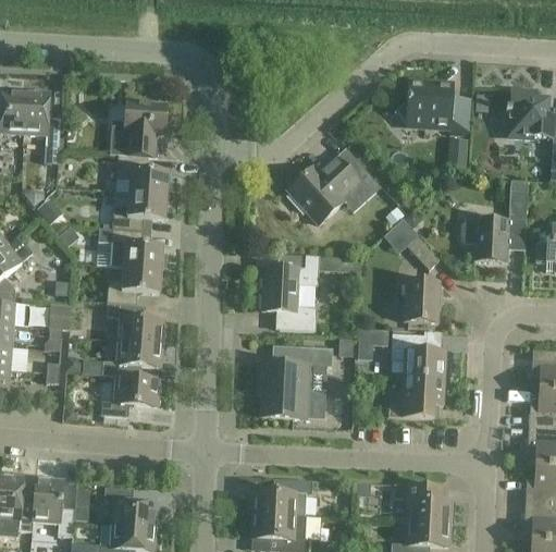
[(406,123),(424,124),(451,126),(449,134),(469,135),(471,98),(454,97),(454,85),(437,84),(435,87),(428,86),(428,84),(408,82),(407,98),(406,100),(407,101),(395,111),(382,111),(382,112),(394,113),(395,113),(397,112),(406,121),(406,123)]
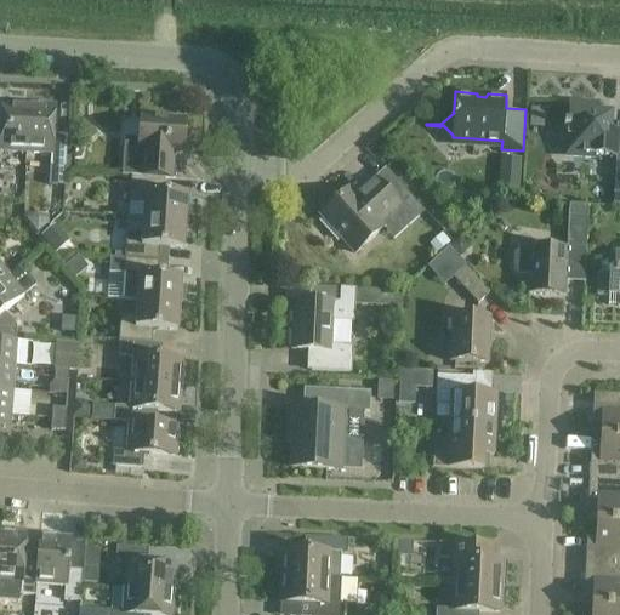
[(619,121),(618,127),(612,127),(612,110),(595,109),(596,100),(570,98),(569,120),(564,120),(564,125),(567,125),(566,152),(596,154),(596,152),(616,153),(616,159),(619,159),(619,121)]
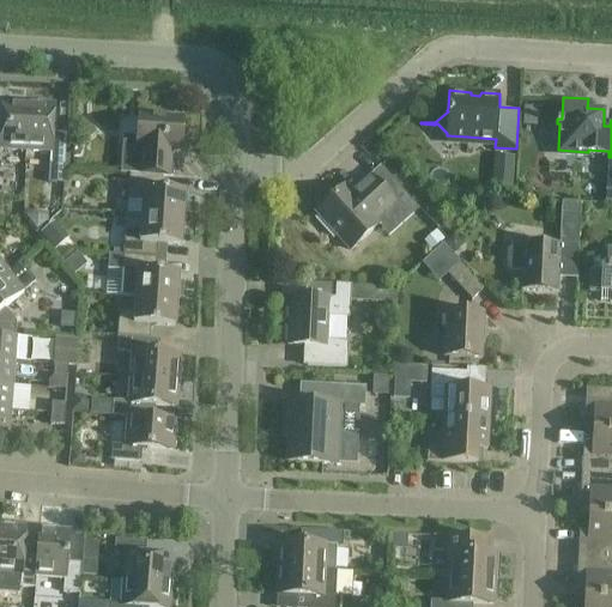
[(0,126),(0,157),(1,157),(2,145),(26,146),(30,99),(4,98),(1,126),(0,126)]
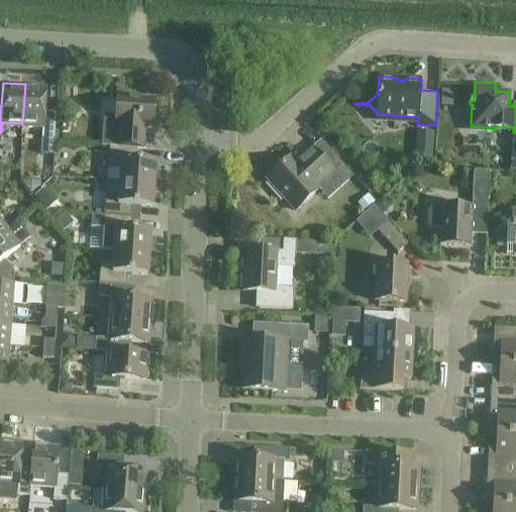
[(25,84),(22,123),(43,125),(42,134),(56,135),(57,109),(45,109),(46,85),(25,84)]
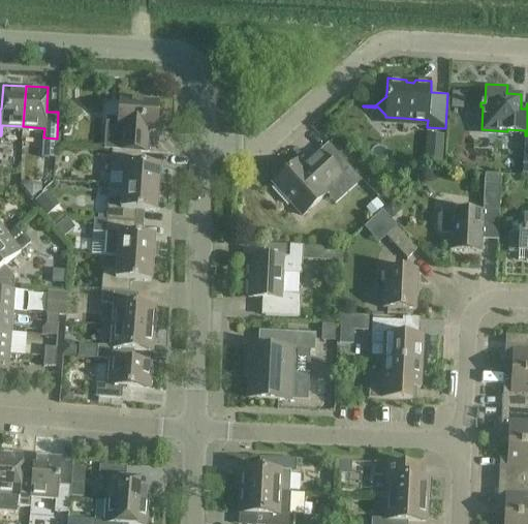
[(453,90),(452,105),(464,105),(464,90),(453,90)]
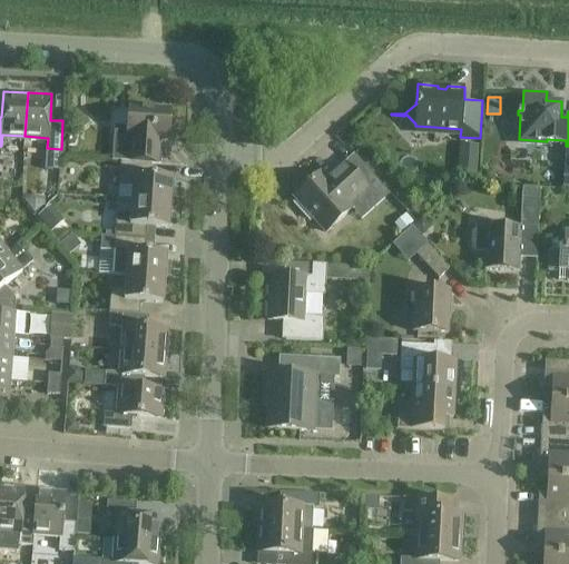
[(113,157),(153,160),(160,161),(162,138),(169,138),(172,106),(129,102),(128,124),(115,122),(113,157)]
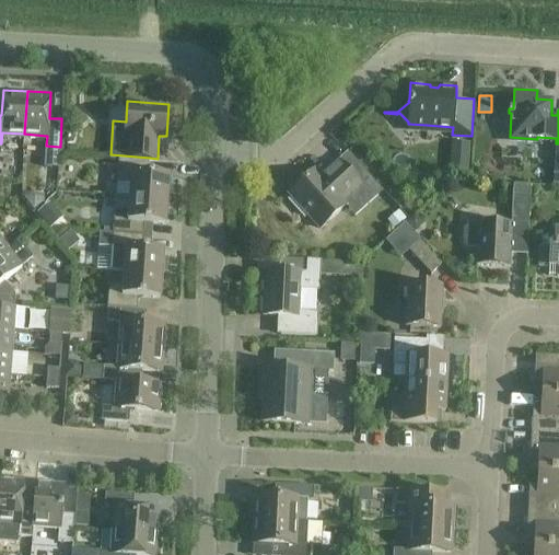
[(66,130),(63,136),(68,141),(74,140),(77,134),(72,128),(66,130)]
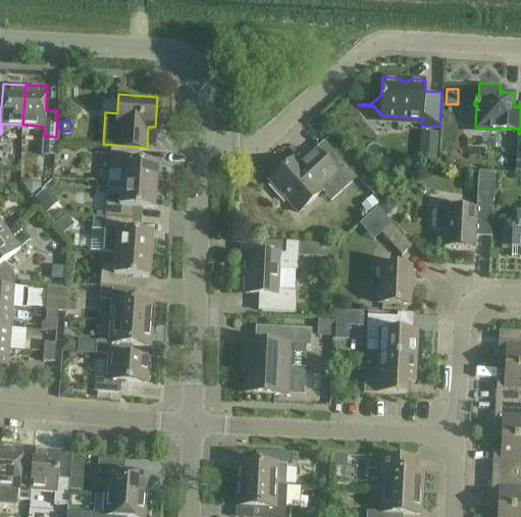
[(421,131),(420,145),(437,147),(438,132),(421,131)]
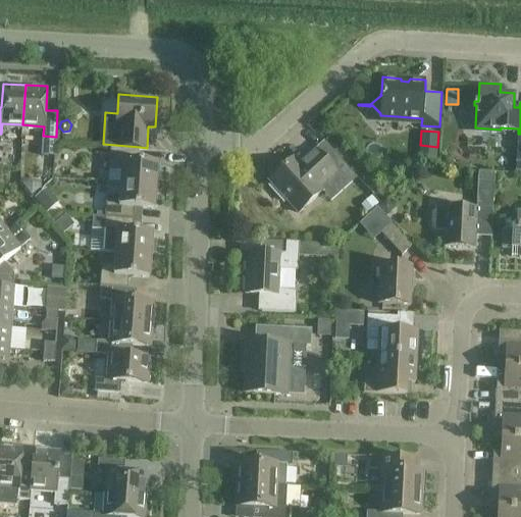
[(270,176),(300,210),(324,188),(332,198),(358,175),(325,140),(301,162),(294,155),(270,176)]
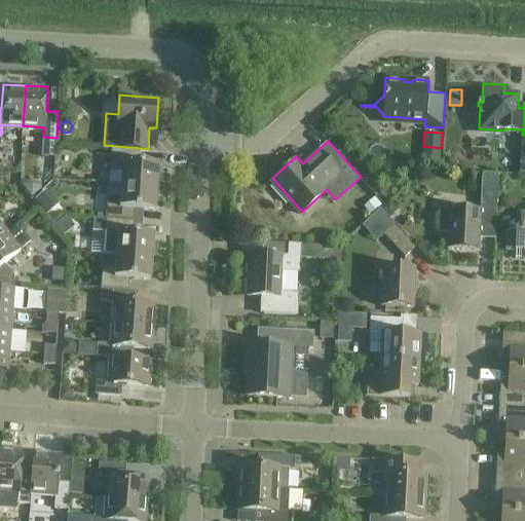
[(141,148),(104,145),(104,146),(98,145),(97,153),(112,154),(110,168),(122,169),(121,182),(158,185),(159,161),(140,160),(141,148)]
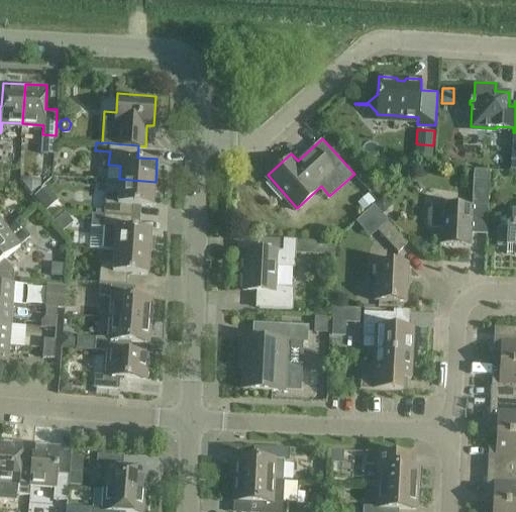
[(489,200),(490,168),(474,167),(473,199),(489,200)]
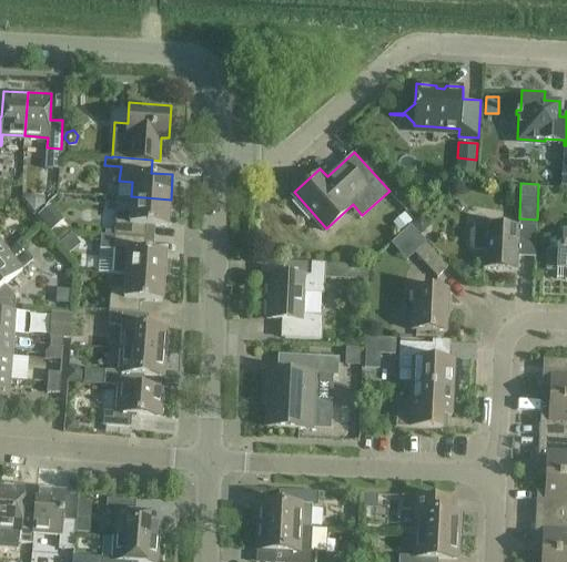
[(37,208),(46,201),(46,193),(24,193),(26,196),(37,208)]
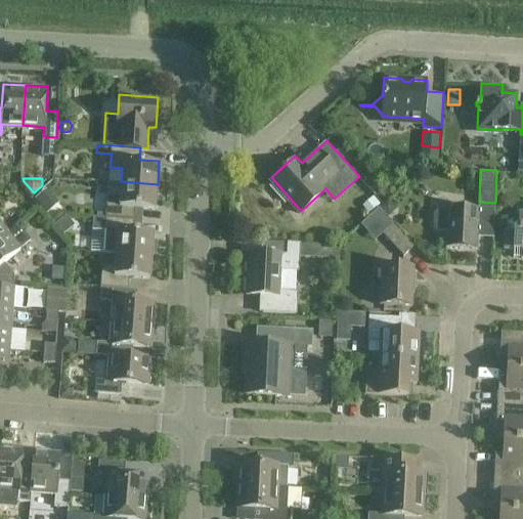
[(107,193),(106,215),(134,217),(135,205),(156,207),(158,184),(121,181),(120,195),(107,193)]
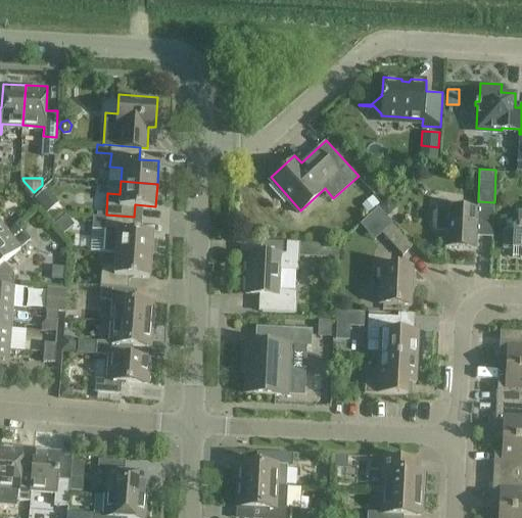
[(95,191),(74,197),(77,209),(98,203),(95,191)]
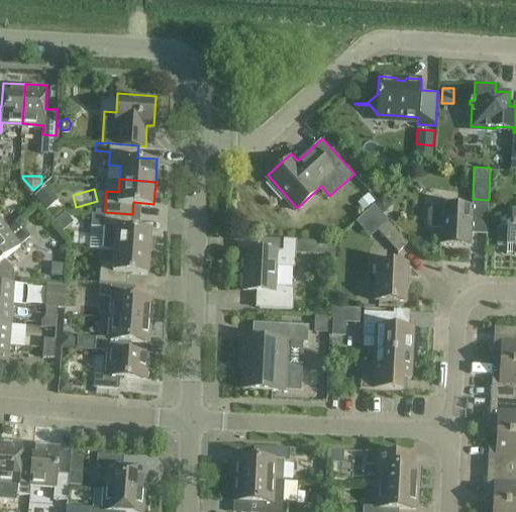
[(471,243),(472,223),(473,203),(442,201),(442,204),(433,204),(429,207),(429,220),(432,224),(441,224),(440,241),(471,243)]
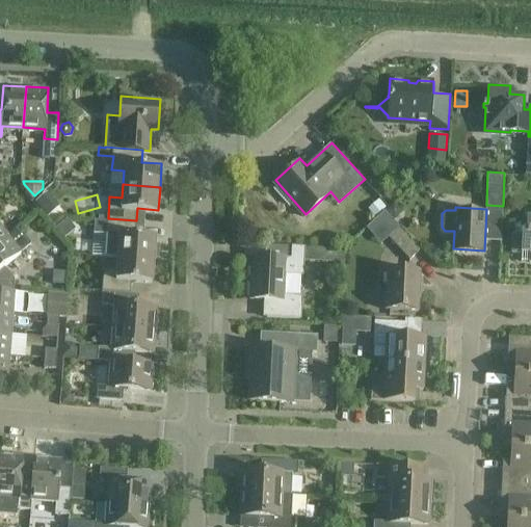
[(389,234),(399,225),(386,209),(375,218),(389,234)]
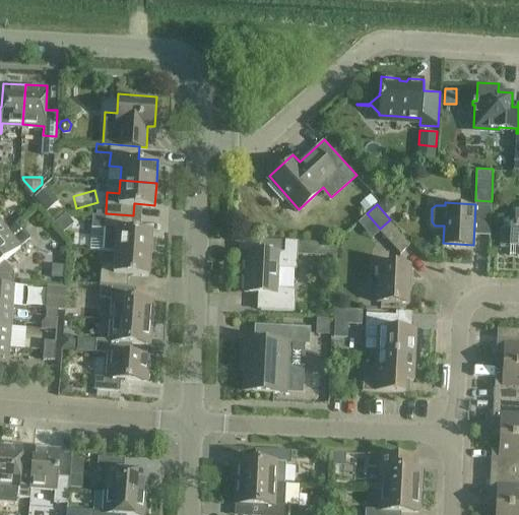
[(518,209),(516,209),(515,227),(502,226),(501,243),(518,244),(518,253),(518,209)]
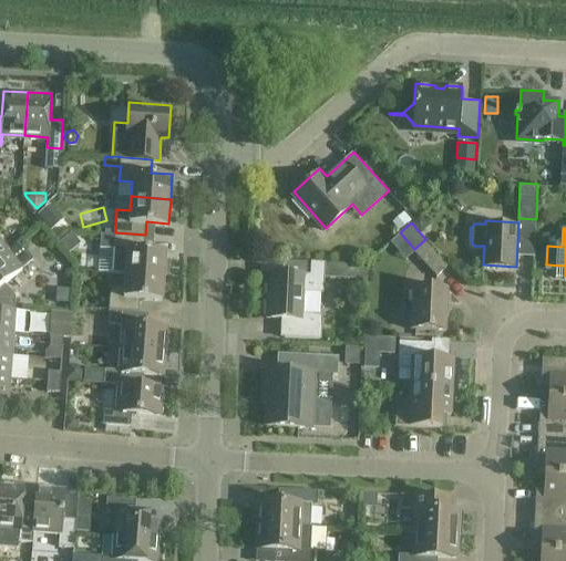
[(145,235),(115,232),(102,231),(101,246),(116,247),(115,249),(102,248),(101,266),(114,267),(114,270),(125,271),(164,273),(166,249),(145,248),(145,235)]
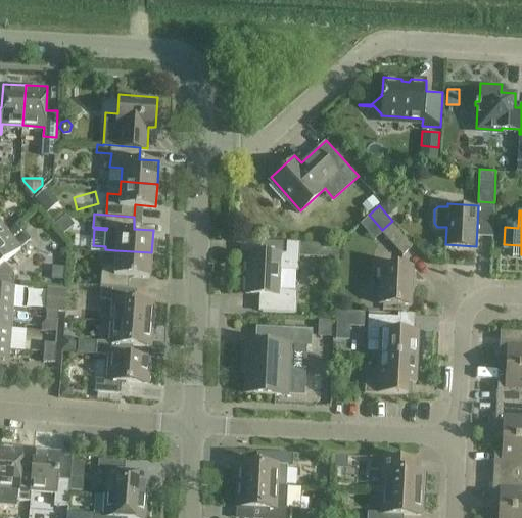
[(0,282),(14,283),(15,272),(5,260),(32,237),(17,221),(8,229),(0,235),(0,282)]
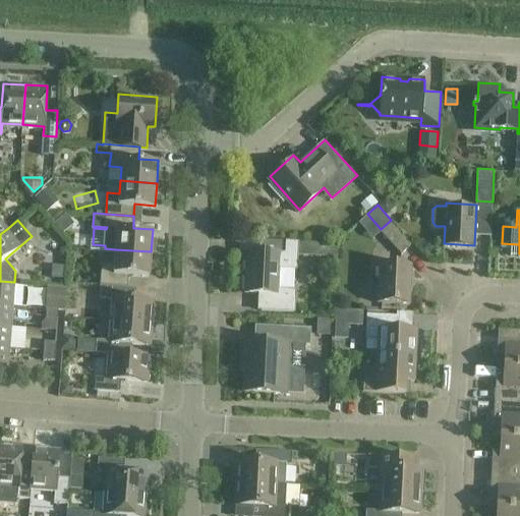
[(402,252),(412,242),(392,220),(381,230),(402,252)]
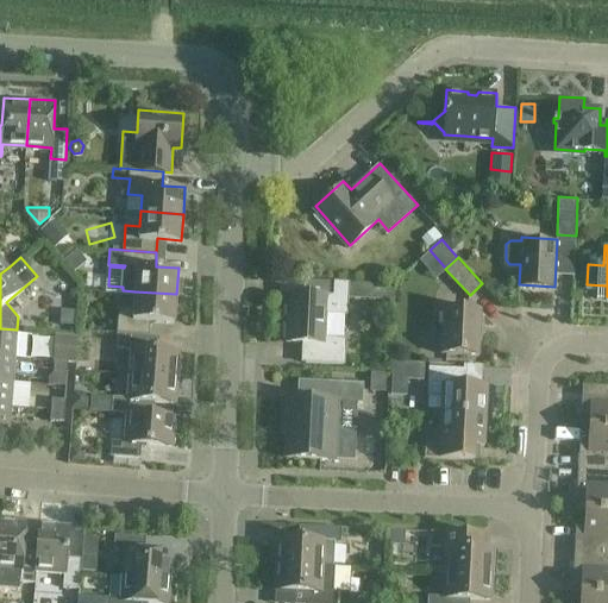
[(289,291),(287,339),(305,339),(305,358),(345,360),(346,337),(345,337),(346,313),(348,313),(349,296),(394,299),(395,282),(350,280),(336,278),(328,278),(305,277),(304,291),(289,291)]
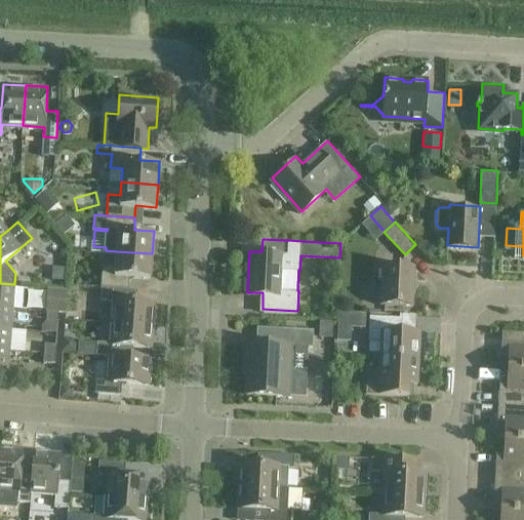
[(426,244),(426,252),(438,253),(439,241),(432,240),(426,244)]
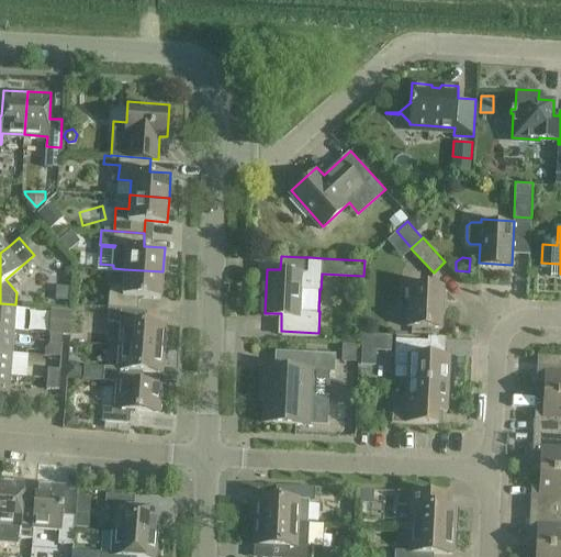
[(161,297),(163,271),(124,269),(123,283),(111,282),(109,305),(120,305),(138,308),(139,294),(161,297)]
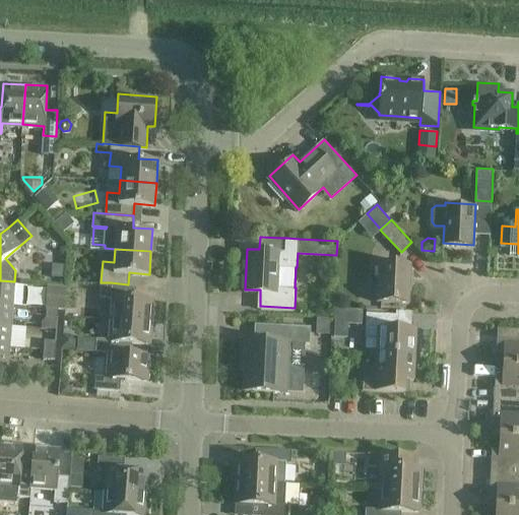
[(410,263),(390,262),(379,261),(378,300),(408,301),(410,263)]
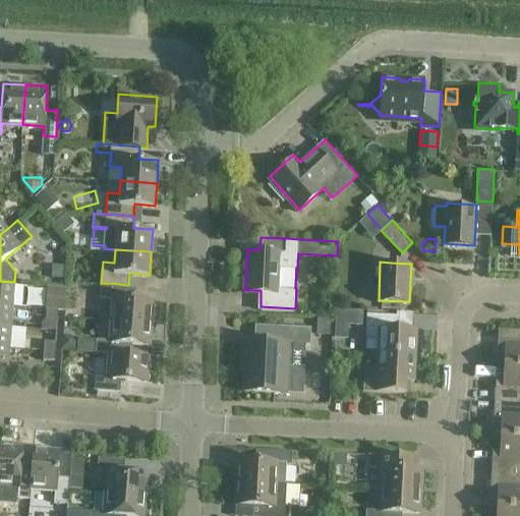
[(0,302),(12,303),(14,282),(0,281),(0,302)]
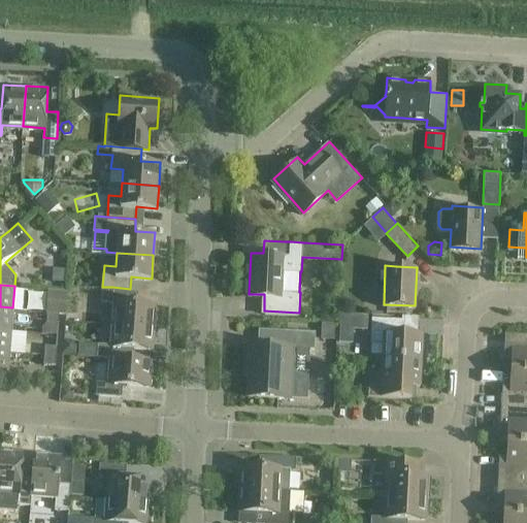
[(130,289),(102,287),(93,286),(92,296),(101,297),(101,300),(113,301),(112,322),(155,325),(156,302),(133,300),(134,289),(130,289)]
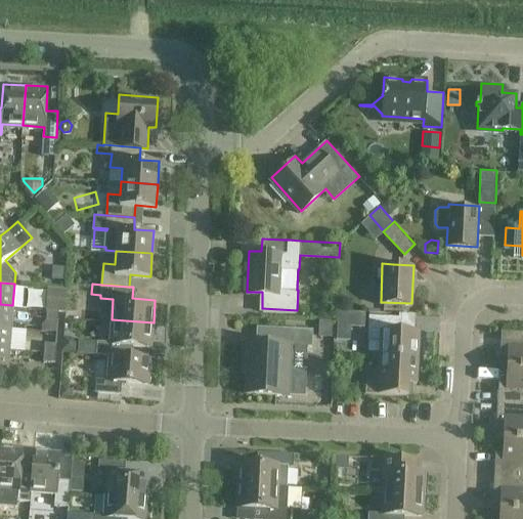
[(64,309),(66,288),(48,287),(46,308),(47,308),(59,309),(64,309)]
